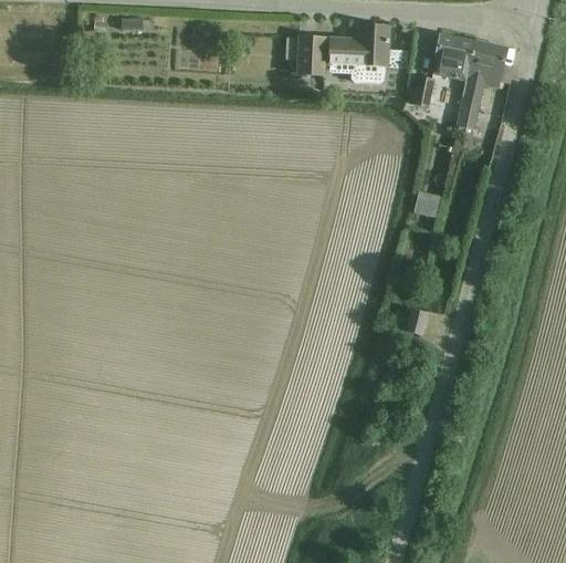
[(142,28),(142,18),(122,18),(122,28),(142,28)]
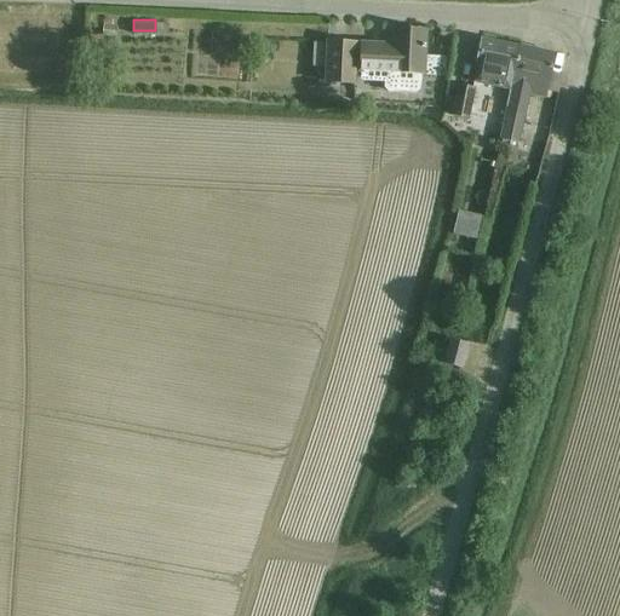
[(360,68),(360,79),(384,80),(384,85),(388,90),(417,92),(422,87),(423,73),(442,74),(442,55),(424,53),(425,29),(424,29),(394,27),(392,42),(386,42),(365,41),(361,41),(360,68)]
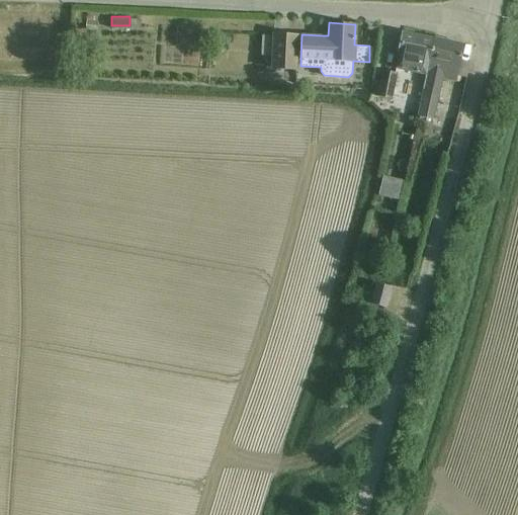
[(426,73),(434,37),(402,30),(395,66),(426,73)]
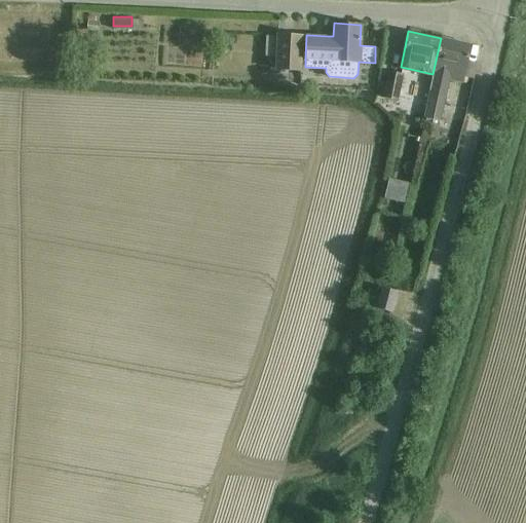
[(277,32),(276,69),(301,70),(302,33),(277,32)]
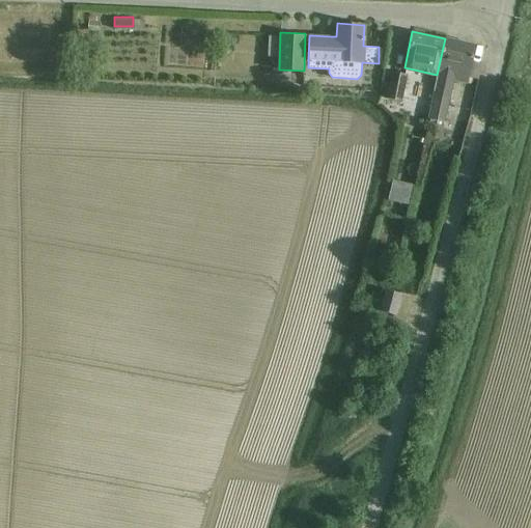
[(221,33),(220,44),(230,44),(230,33),(221,33)]
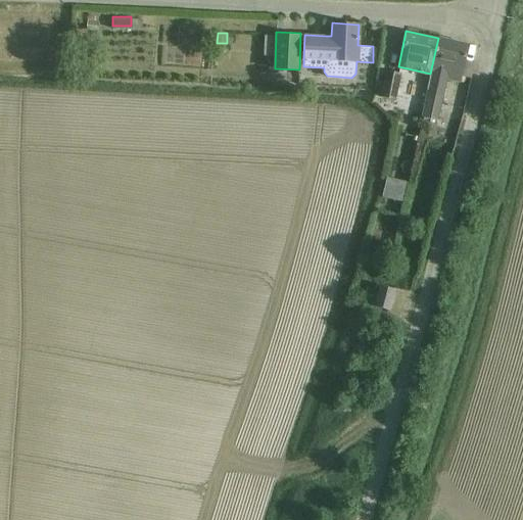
[(438,38),(430,74),(421,115),(438,119),(447,77),(459,80),(461,72),(467,44),(438,38)]
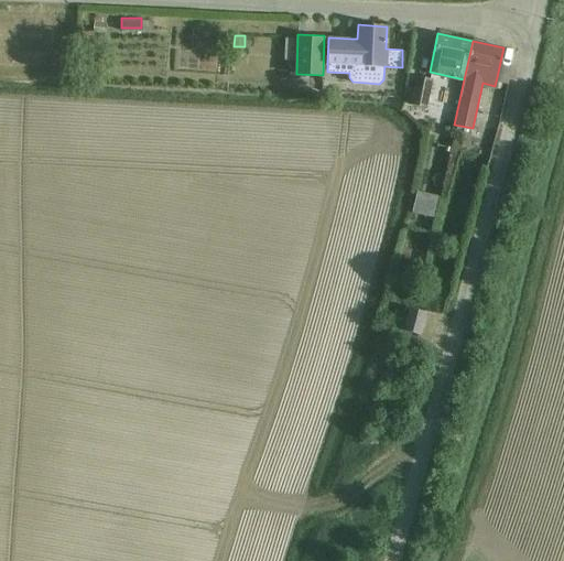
[(426,108),(433,78),(415,75),(409,105),(426,108)]
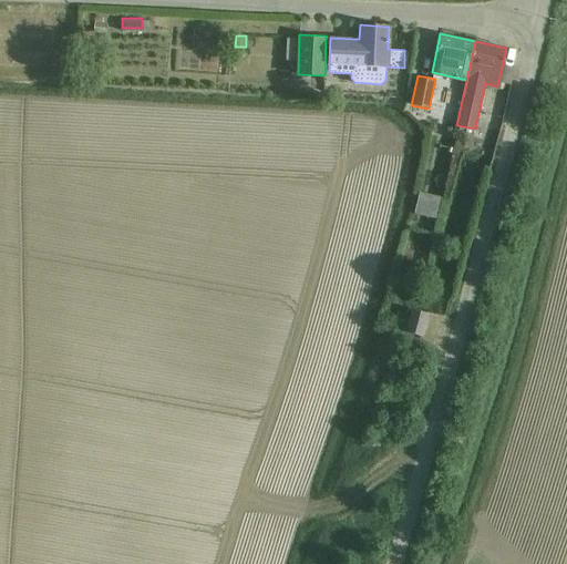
[(404,263),(401,276),(415,279),(419,266),(404,263)]
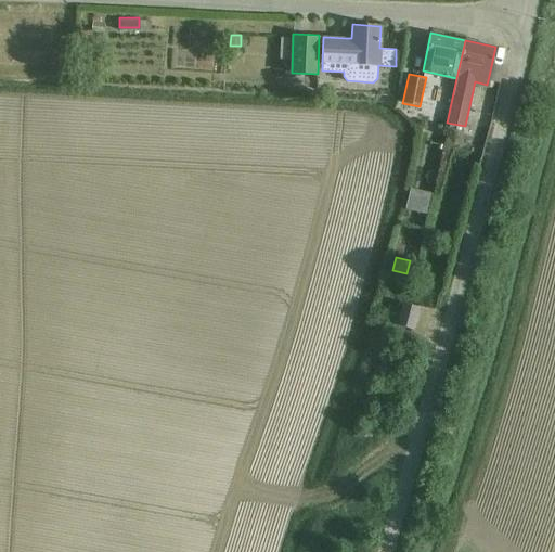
[(397,323),(412,328),(418,306),(403,302),(397,323)]
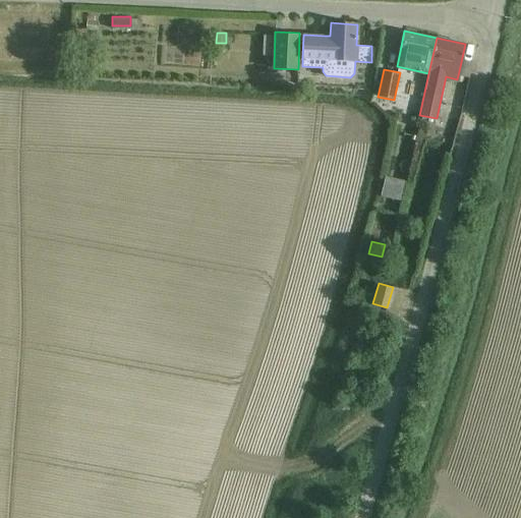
All buildings are outlined.
